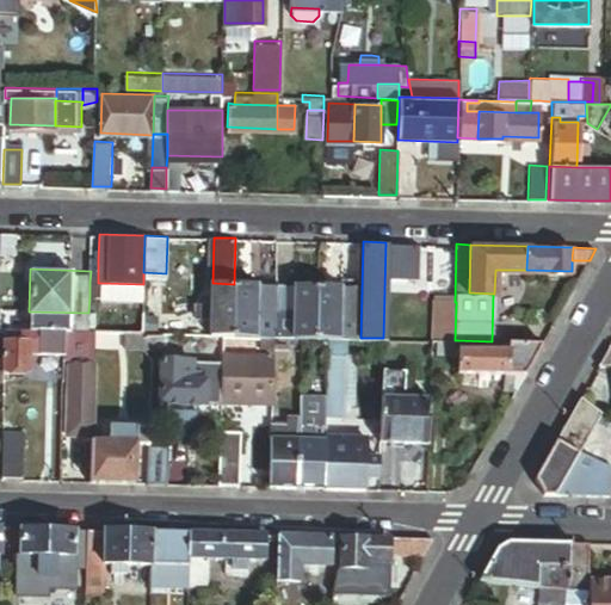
[(91,282),(90,282),(90,296),(102,296),(102,283),(98,283),(91,282)]
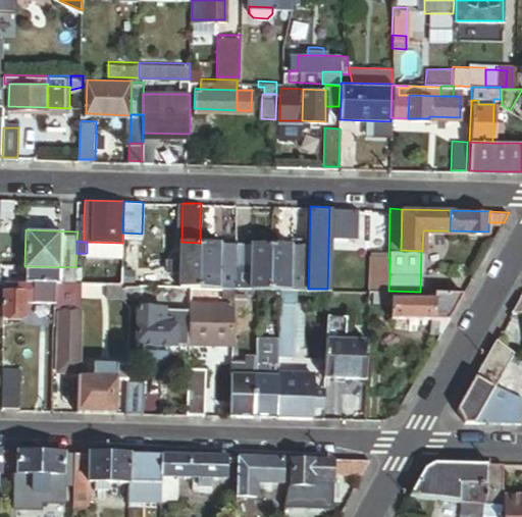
[(199,286),(200,243),(181,242),(180,258),(180,271),(179,285),(199,286)]
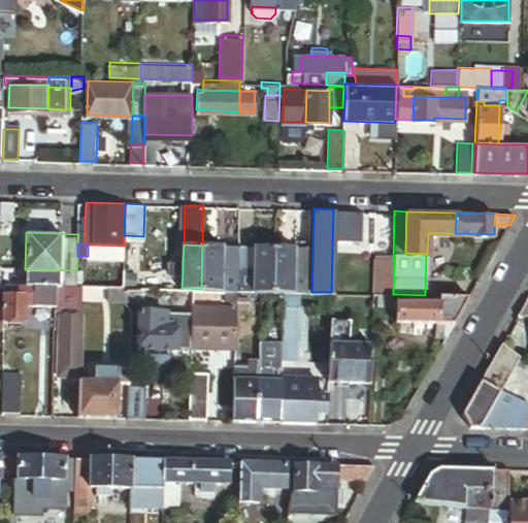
[(223,246),(202,246),(201,289),(222,290),(223,246)]
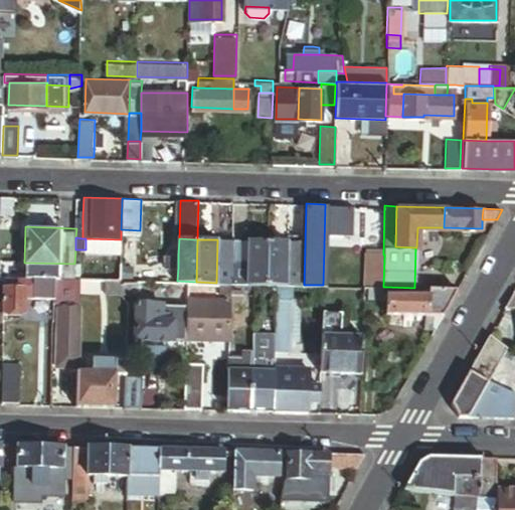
[(231,269),(232,240),(217,239),(216,283),(220,283),(230,283),(231,269)]
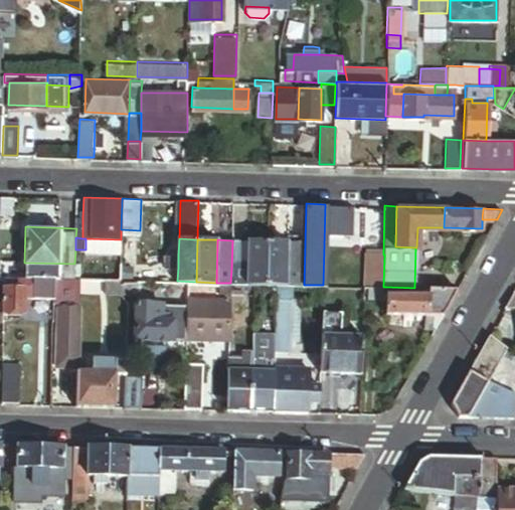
[(247,263),(248,239),(232,239),(232,263),(247,263)]
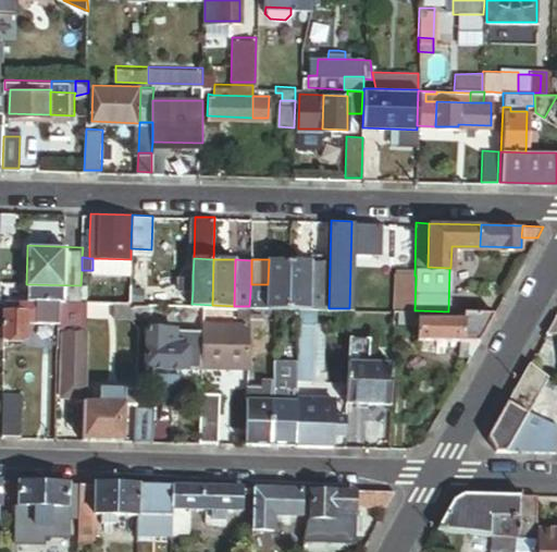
[(288,307),(289,260),(269,259),(268,284),(268,306),(288,307)]
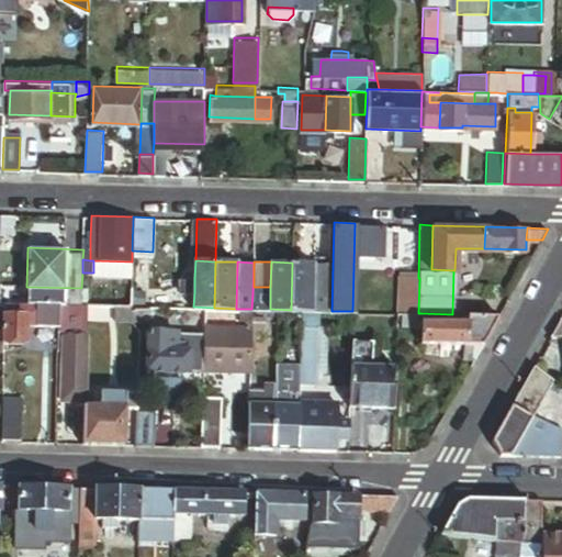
[(314,263),(292,263),(291,310),(302,310),(313,310),(313,300),(314,263)]
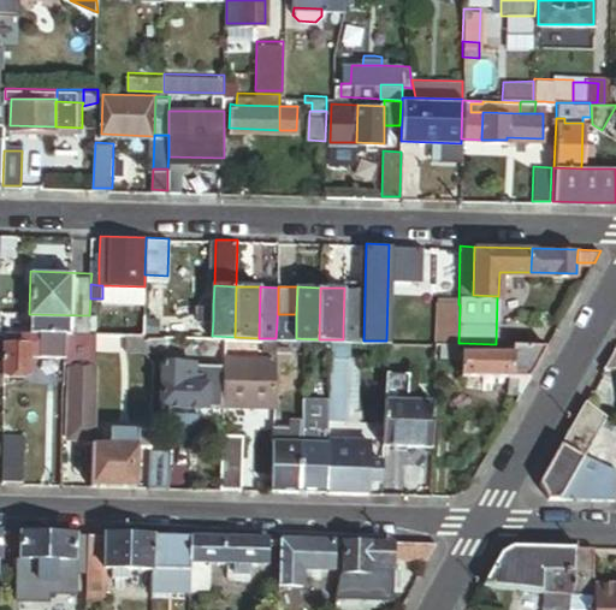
[(362,329),(363,289),(344,288),(343,329),(362,329)]
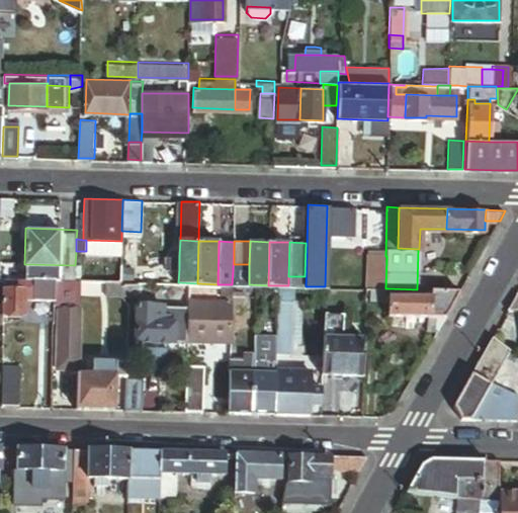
[(386,256),(385,256),(369,255),(368,288),(385,288),(386,256)]
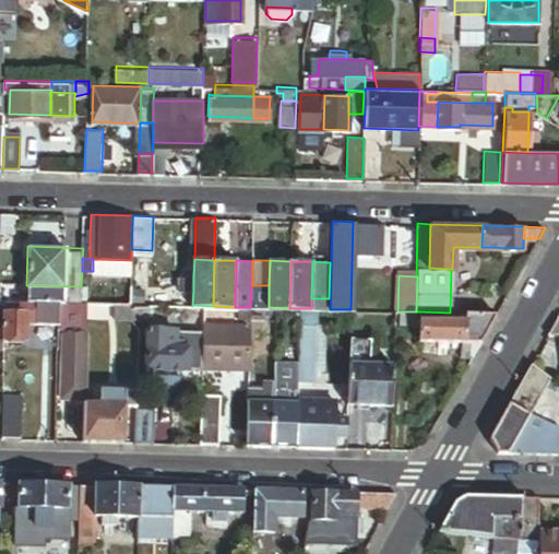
[(193,291),(193,277),(177,277),(177,290),(193,291)]
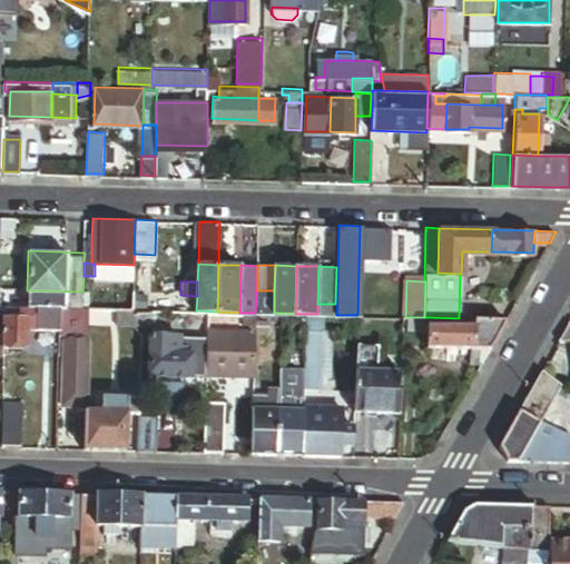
[(146,306),(146,288),(136,288),(136,305),(146,306)]
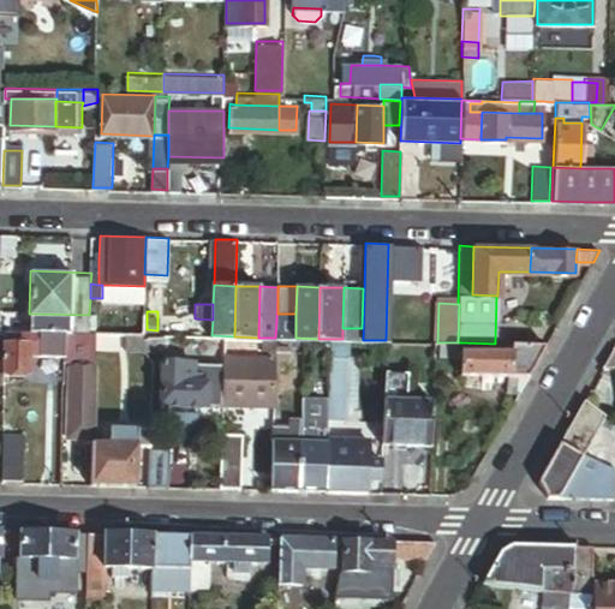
[(89,333),(89,315),(29,314),(29,330),(64,332),(89,333)]
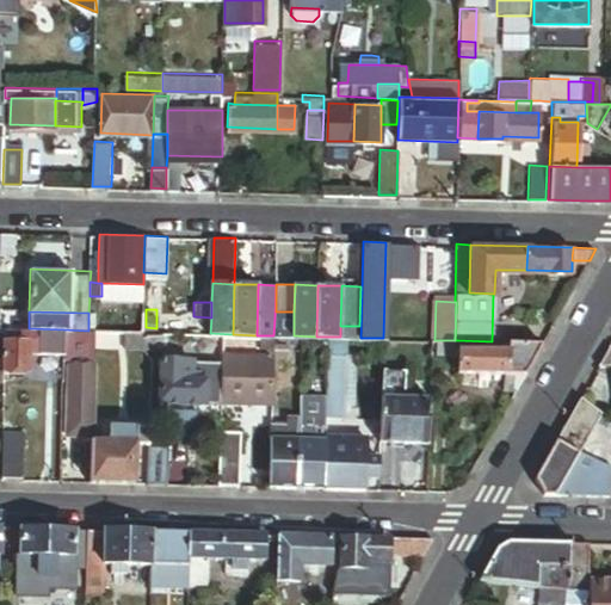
[(276,319),(275,319),(273,335),(294,335),(294,312),(276,312),(276,319)]
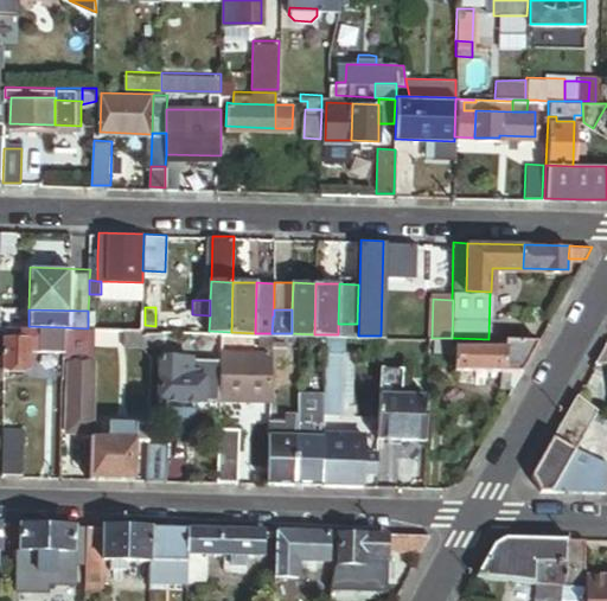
[(356,336),(357,324),(338,324),(338,334),(342,336),(356,336)]
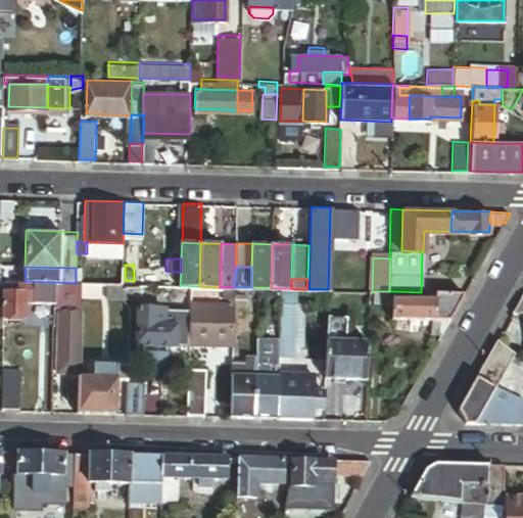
[(25,281),(4,280),(3,314),(24,315),(25,301),(54,302),(54,282),(25,281)]
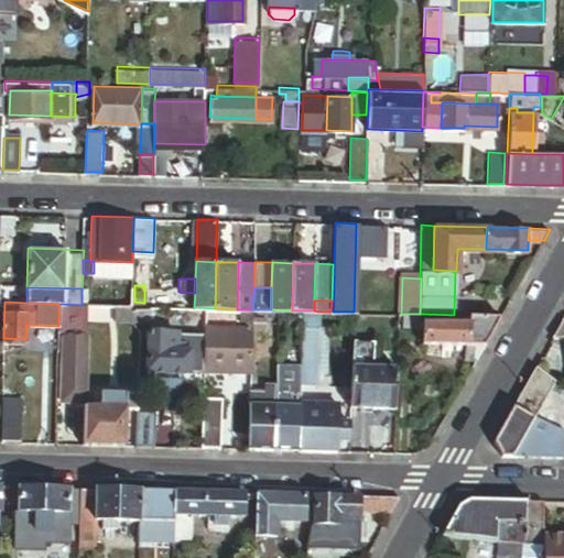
[(87,305),(82,305),(58,304),(58,326),(64,326),(64,329),(86,329),(87,305)]
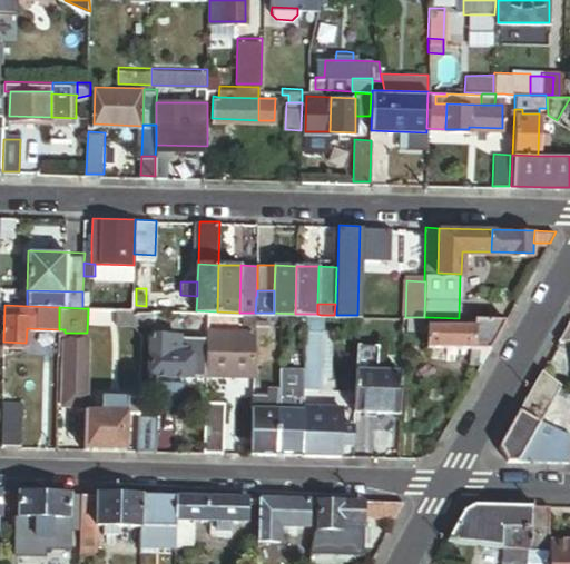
[(127,323),(128,309),(112,308),(112,322),(127,323)]
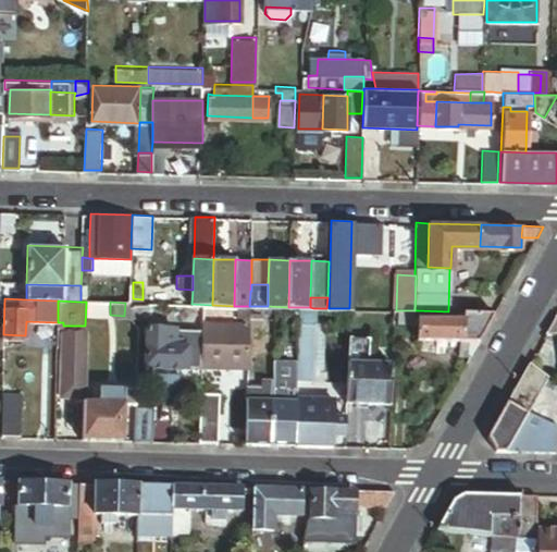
[(148,303),(125,303),(124,316),(148,316),(148,303)]
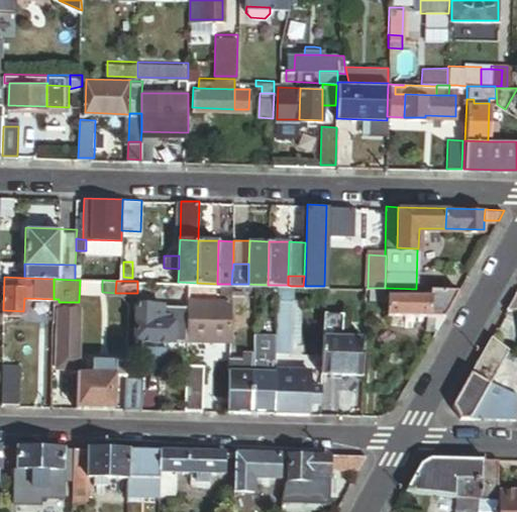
[(231,296),(231,284),(221,284),(221,293),(226,293),(226,296),(231,296)]
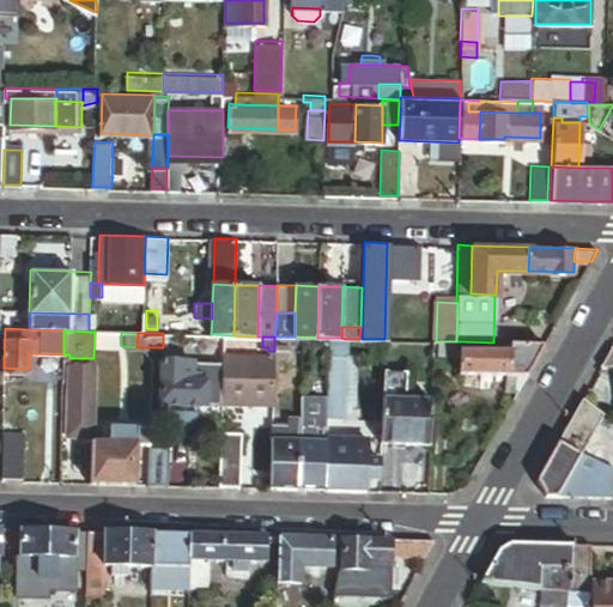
[(345,356),(345,339),(341,338),(329,338),(328,356),(345,356)]
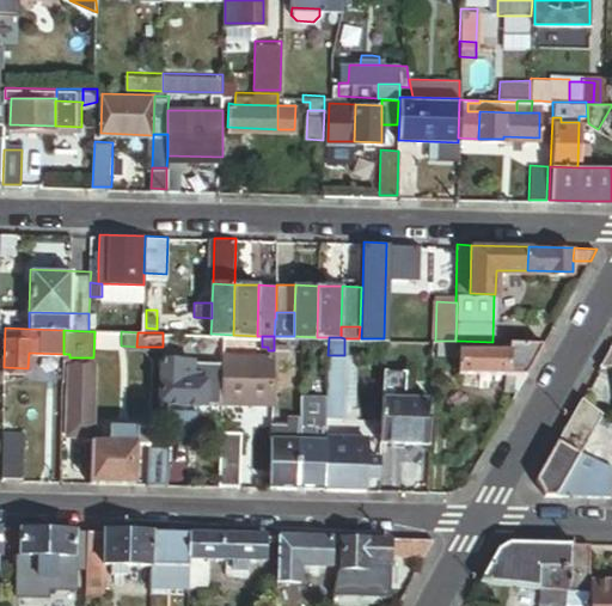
[(459,341),(456,341),(435,341),(433,341),(433,348),(439,348),(438,360),(459,360),(459,348),(459,341)]
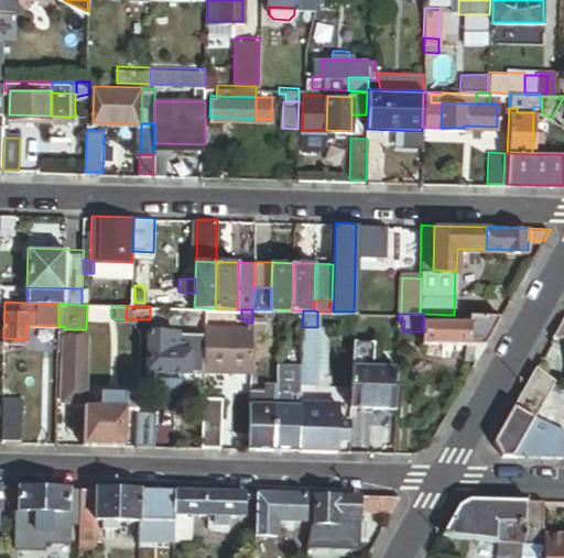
[(478,359),(501,316),(469,315),(469,321),(469,343),(466,343),(466,358),(478,359)]
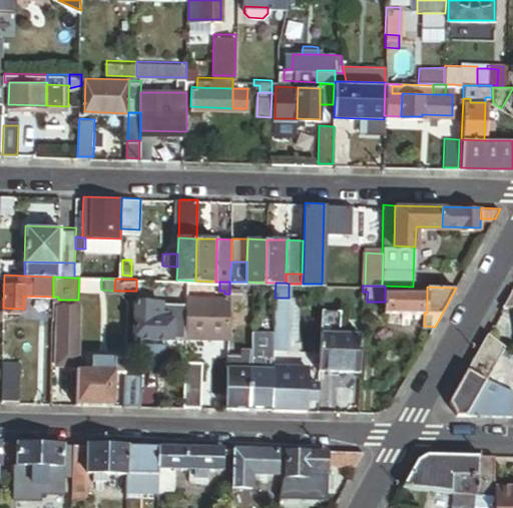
[(512,288),(504,304),(512,304),(512,288)]
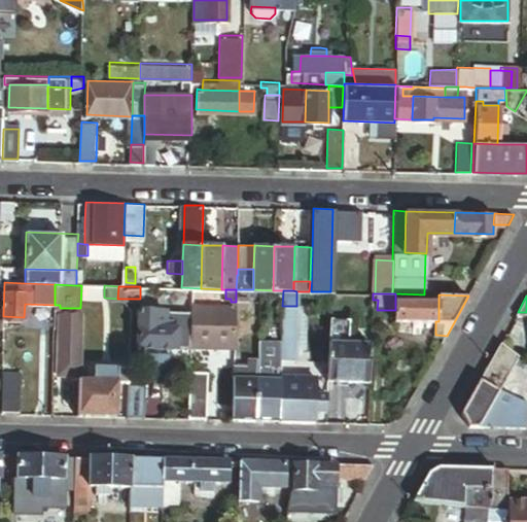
[(438,321),(438,301),(395,300),(395,310),(394,320),(435,321),(438,321)]
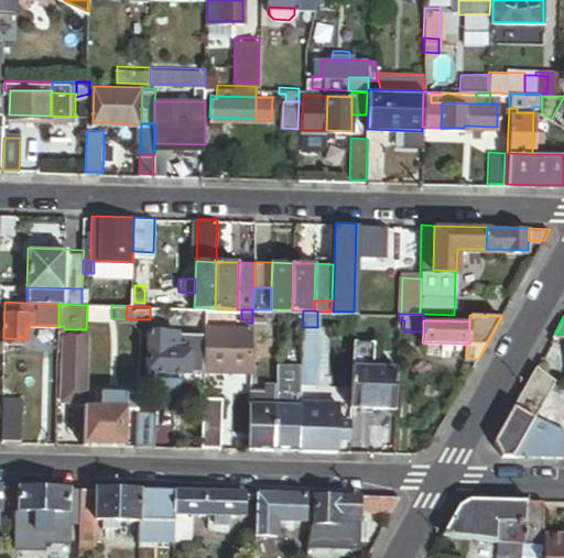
[(204,369),(204,370),(251,371),(252,327),(246,327),(205,326),(205,330),(204,369)]
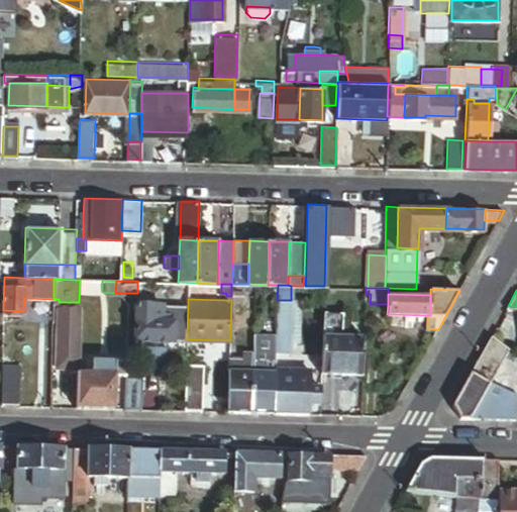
[(291,300),(277,300),(276,335),(276,351),(291,352),(293,300),(291,300)]
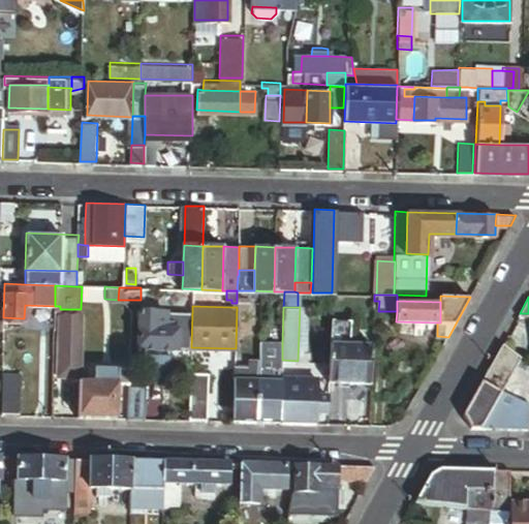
[(191,346),(192,310),(137,308),(136,345),(144,345),(144,350),(145,358),(150,363),(162,363),(167,358),(169,351),(169,345),(191,346)]
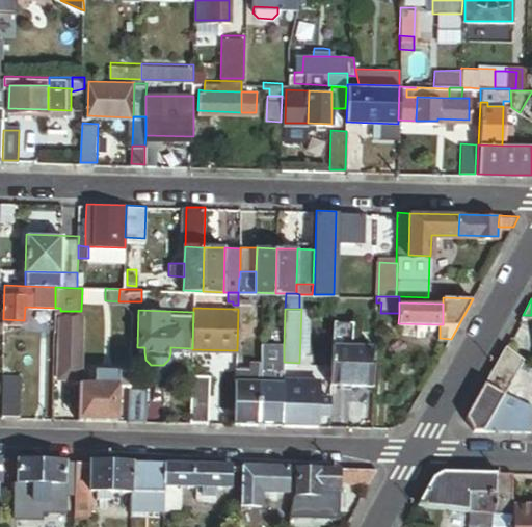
[(80,352),(81,316),(60,315),(59,352),(80,352)]
